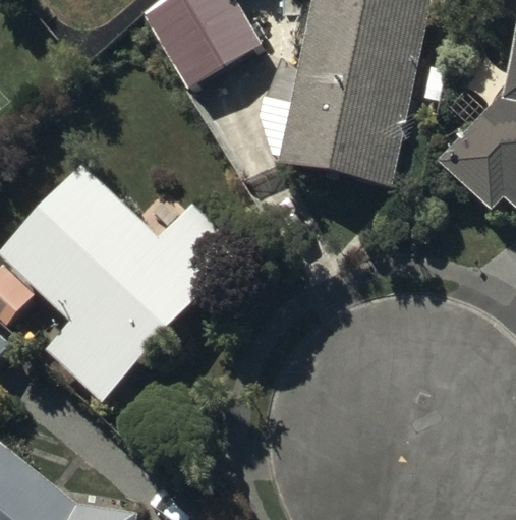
[(234,0),(160,0),(141,11),(186,89),(260,47),(256,42),(273,34),(262,13),(242,13),(234,0)]
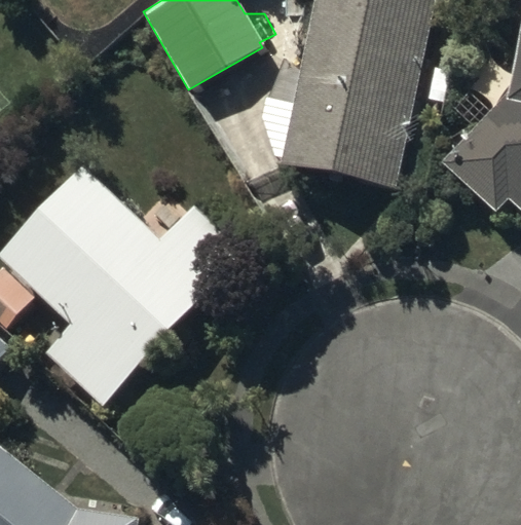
[(395,188),(432,0),(312,0),(293,100),(265,95),(259,123),(273,157),(283,159),(282,165),(395,188)]
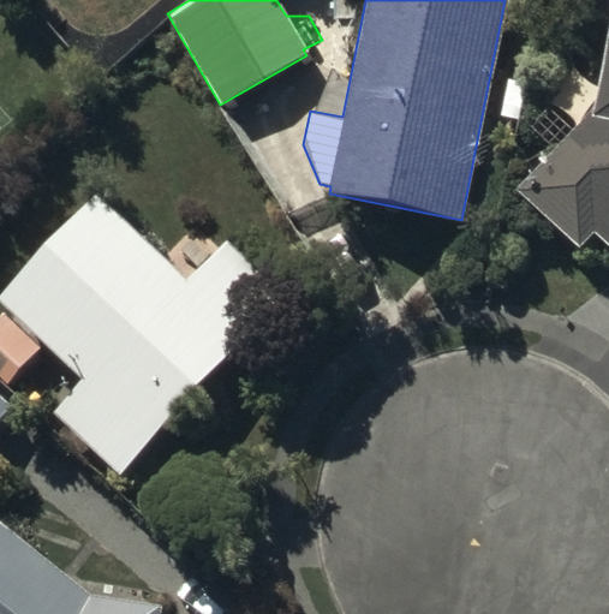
[(608,107),(521,202),(583,258),(596,245),(608,256),(608,107)]
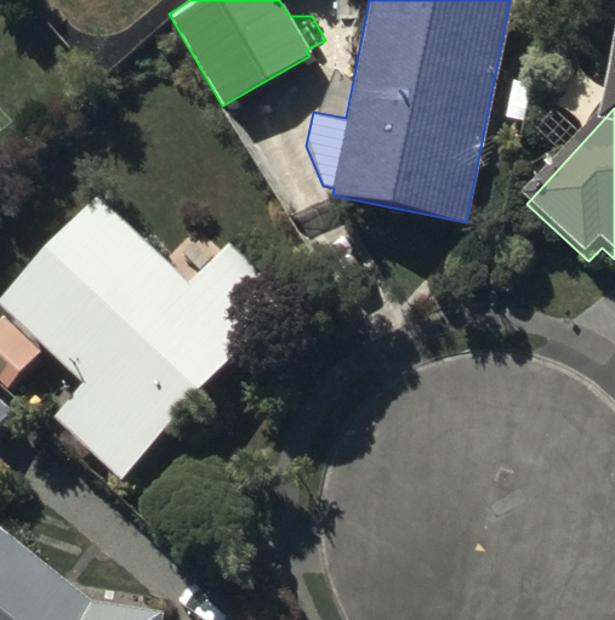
[(188,282),(95,194),(0,295),(0,305),(85,384),(52,417),(118,478),(288,296),(227,239),(188,282)]
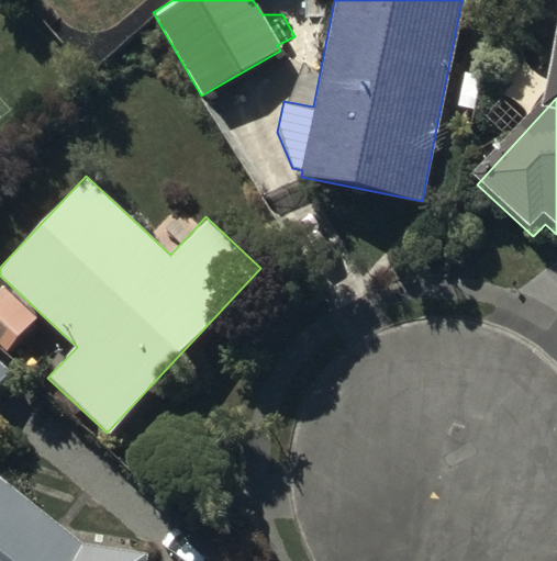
[(0,383),(12,370),(0,359),(0,383)]
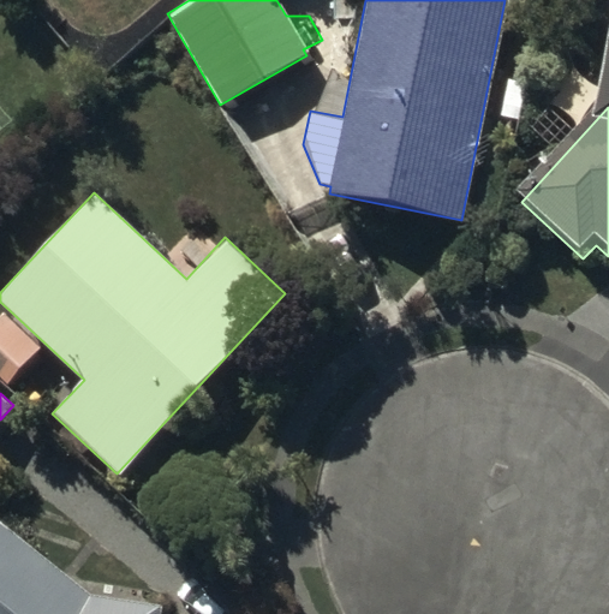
[(91,594),(0,518),(0,613),(162,613),(165,604),(91,594)]
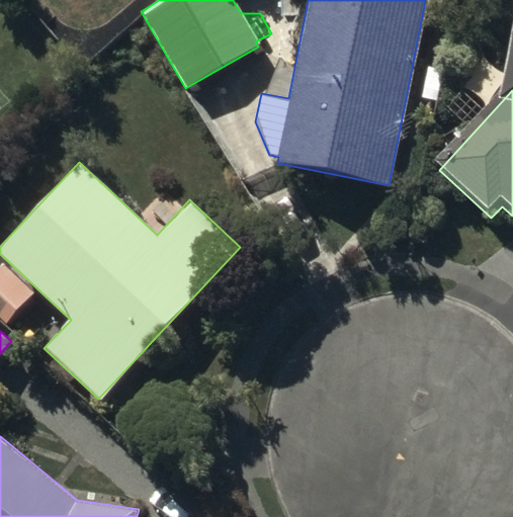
All buildings are outlined.
